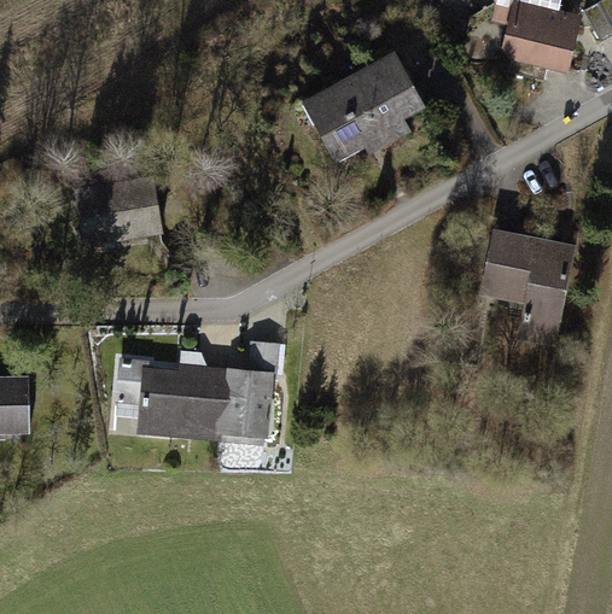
[(501,58),(570,72),(582,13),(561,10),(563,0),(491,0),(488,24),(507,29),(501,58)]
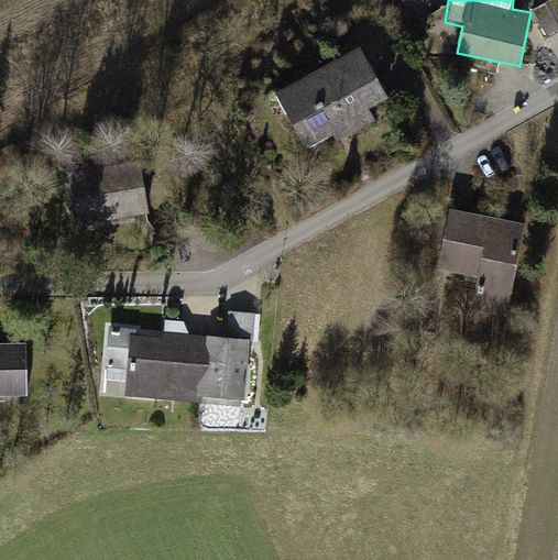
[(545,0),(534,6),(548,35),(557,31),(557,0),(545,0)]
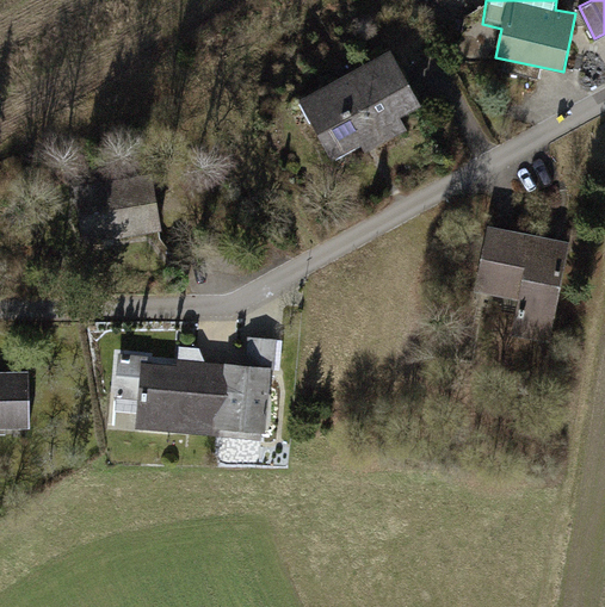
[(390,49),(298,95),(331,158),(423,111),(390,49)]
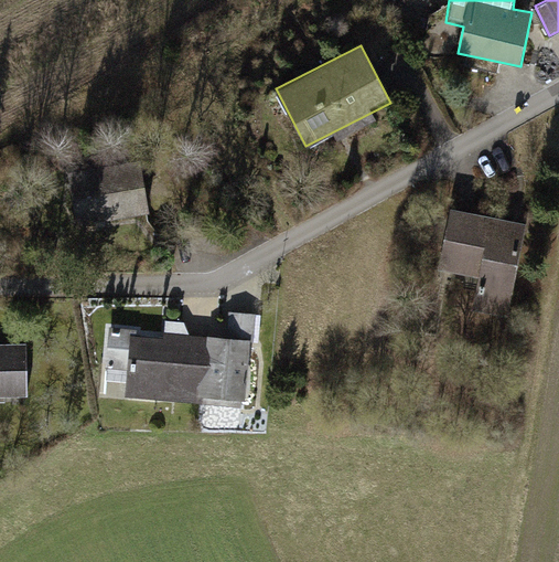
[(66,172),(75,229),(150,215),(140,160),(66,172)]
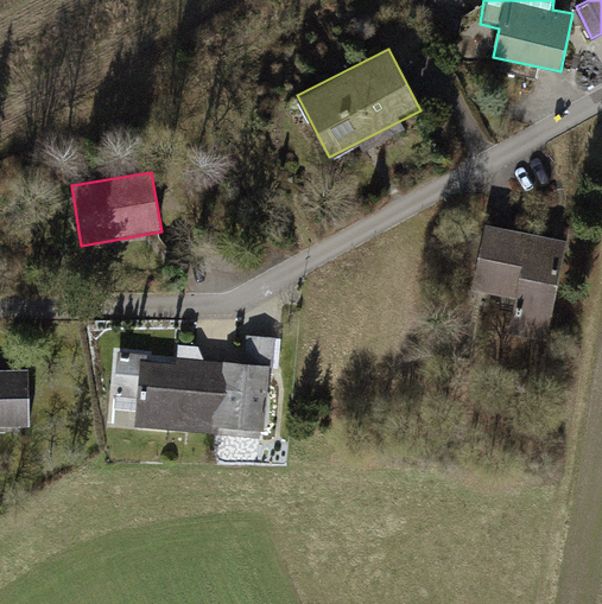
[(563,239),(483,226),(473,288),(512,296),(506,331),(546,338),(563,239)]
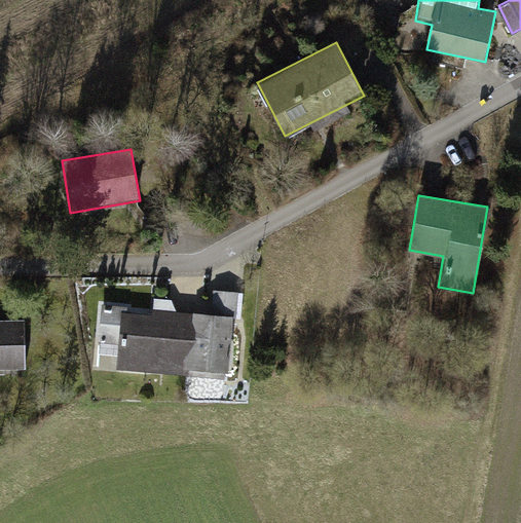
[(207,313),(103,304),(98,365),(227,376),(234,293),(209,290),(207,313)]
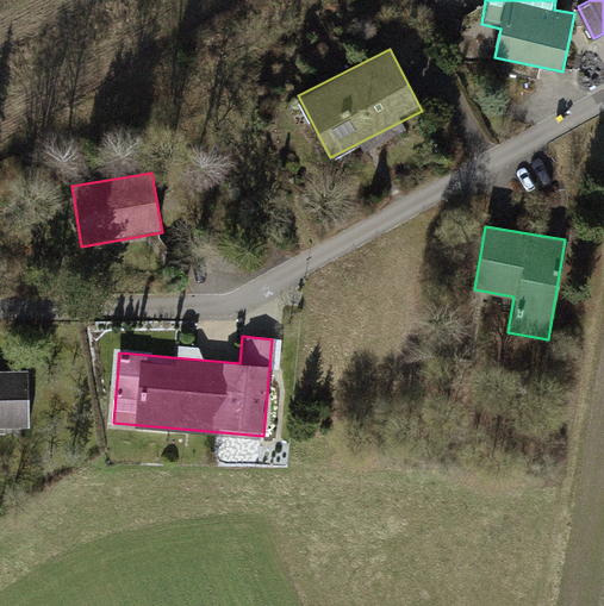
[(27,373),(0,373),(0,430),(29,429),(27,373)]
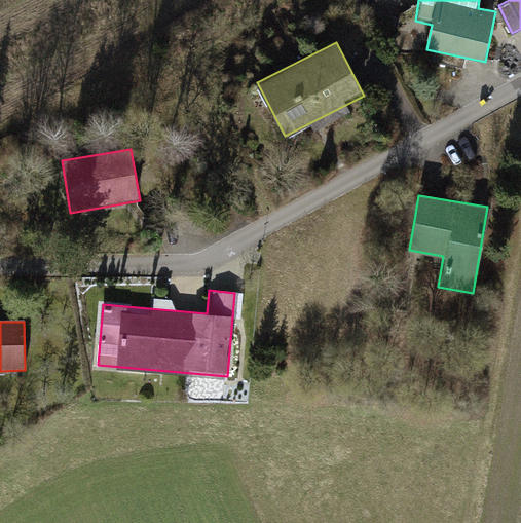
All buildings are outlined.
